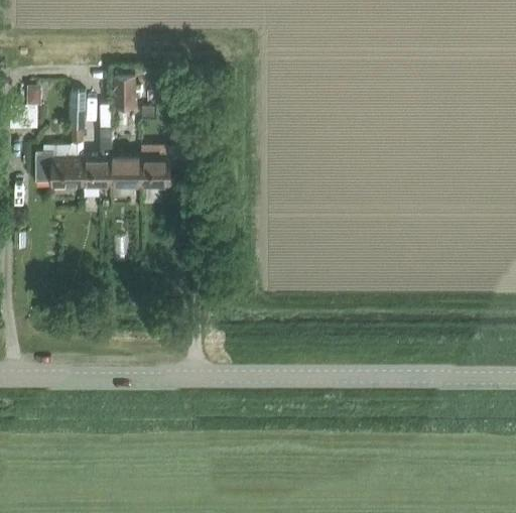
[(115,76),(115,109),(135,108),(135,76),(115,76)]
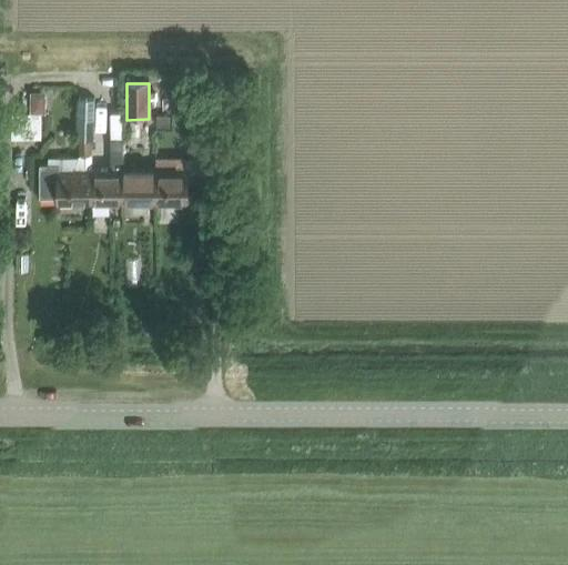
[(92,103),(77,103),(77,134),(79,134),(79,143),(91,143),(91,134),(92,134),(92,103)]
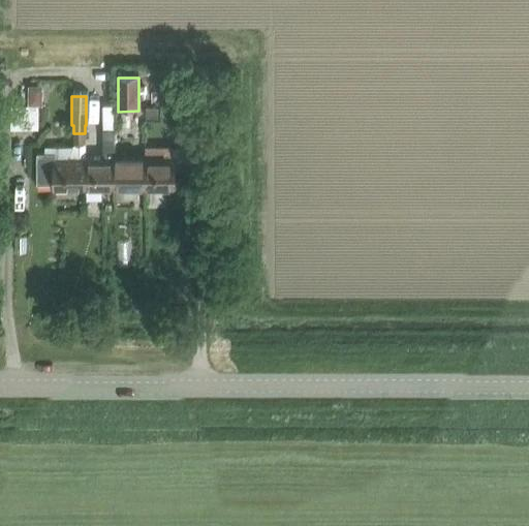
[(11,131),(37,131),(37,100),(11,99),(11,131)]
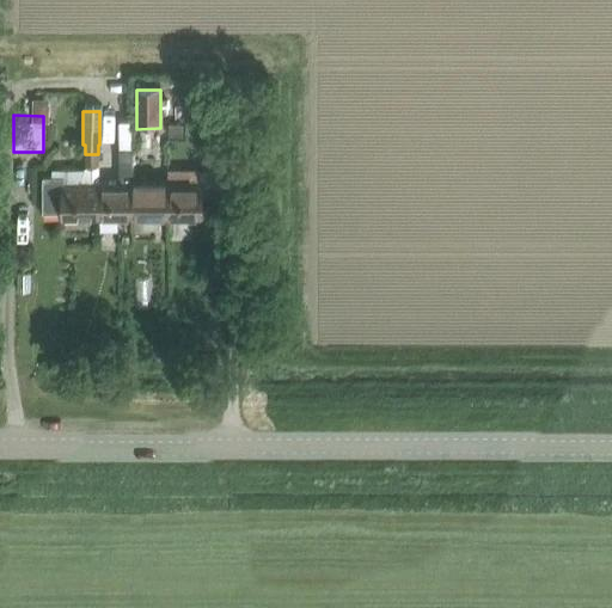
[(98,186),(98,154),(85,154),(85,171),(78,186),(63,186),(63,179),(42,179),(42,215),(62,215),(62,222),(63,222),(98,222),(98,186)]
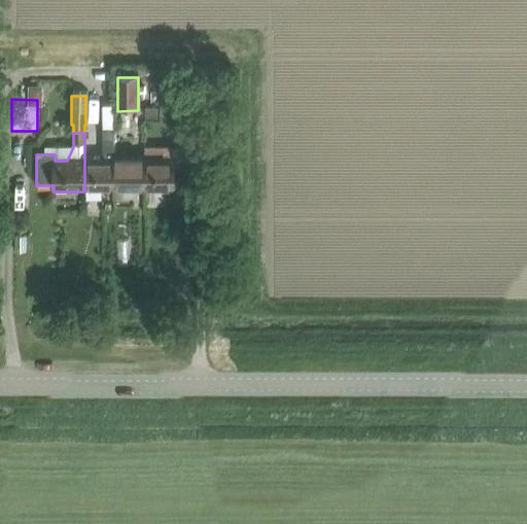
[(114,161),(114,133),(103,133),(103,161),(84,161),(84,191),(114,191),(114,161)]
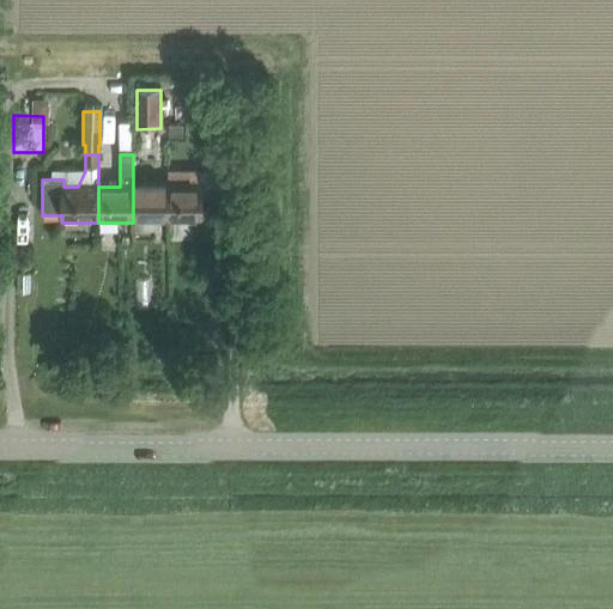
[(168,223),(201,221),(201,223),(202,223),(202,186),(210,186),(210,174),(189,174),(189,186),(168,186),(168,223)]
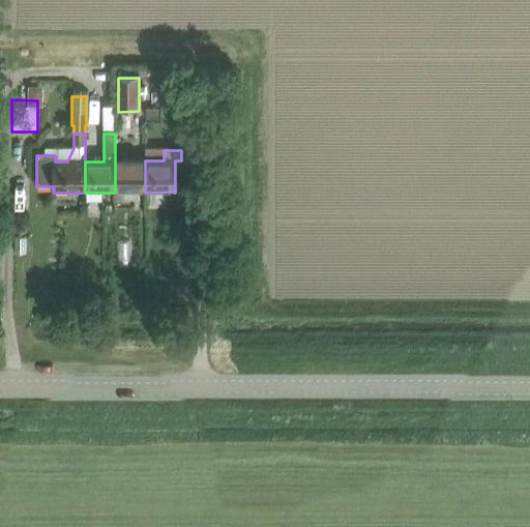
[(115,193),(145,193),(145,160),(115,162),(115,193)]
